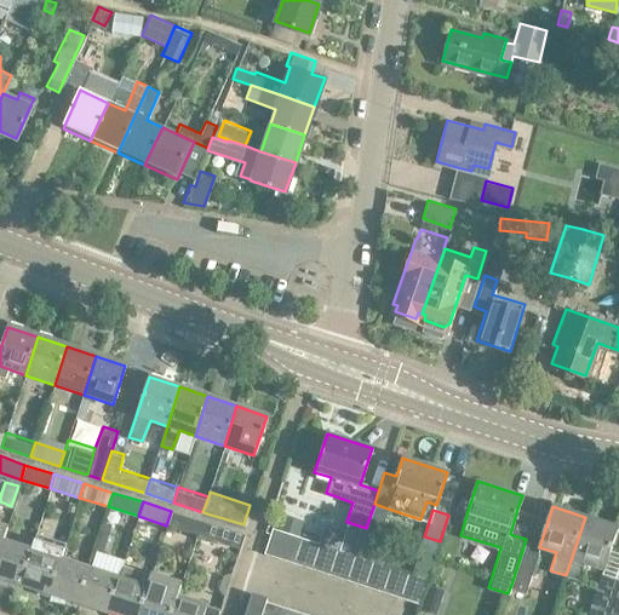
[(171,511),(166,526),(196,534),(200,519),(171,511)]
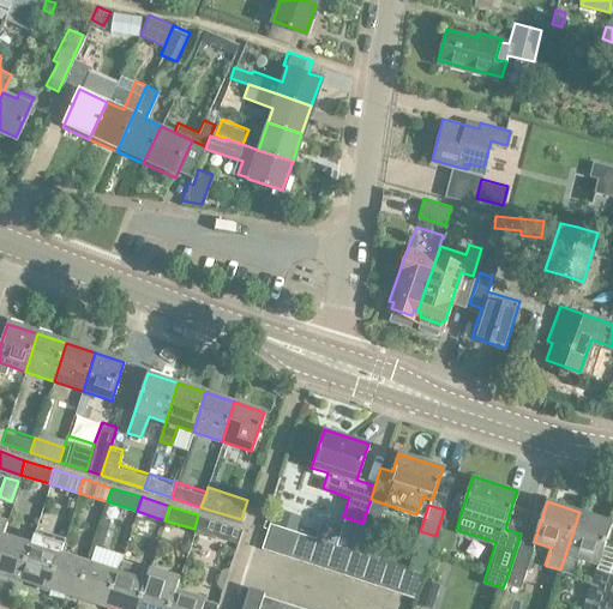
[(282,510),(277,523),(283,525),(292,528),(296,514),(282,510)]
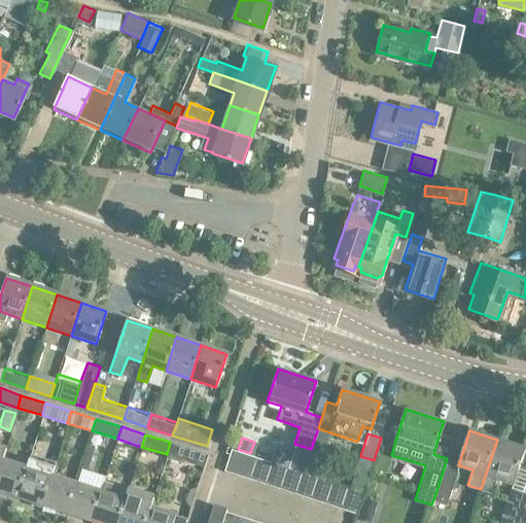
[(497,440),(481,489),(491,493),(496,478),(514,483),(525,448),(497,440)]
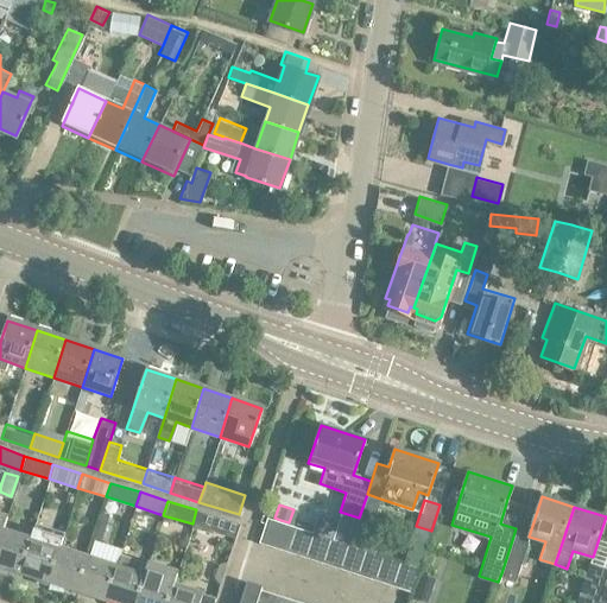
[(239,524),(196,509),(193,524),(234,537),(239,524)]
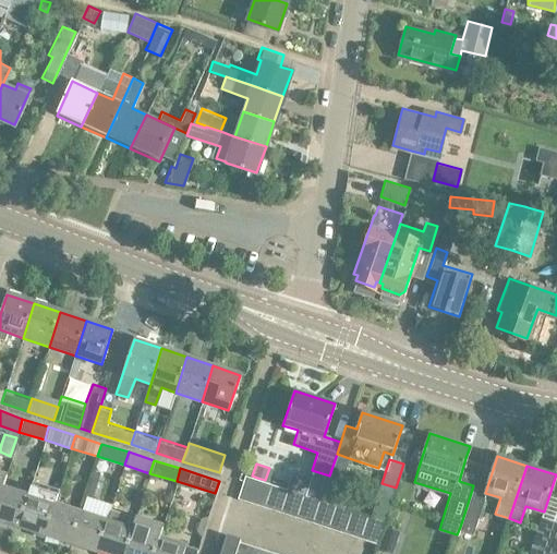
[(329,476),(312,470),(304,493),(310,495),(321,498),(322,498),(329,476)]
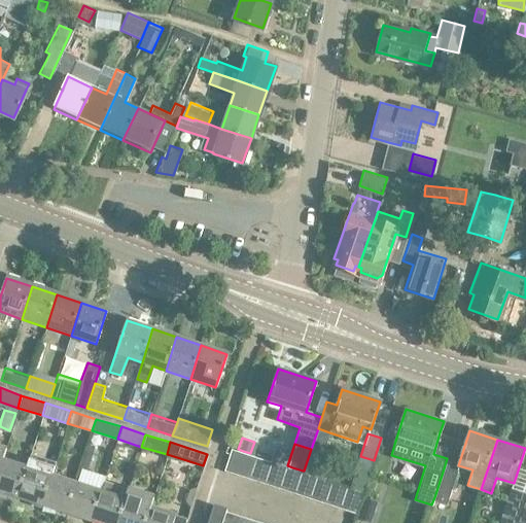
[(243,452),(231,448),(223,469),(236,474),(243,452)]
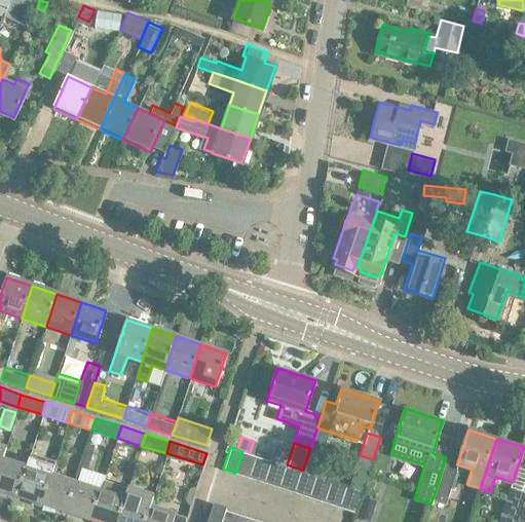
[(235,473),(248,477),(255,455),(242,451),(235,473)]
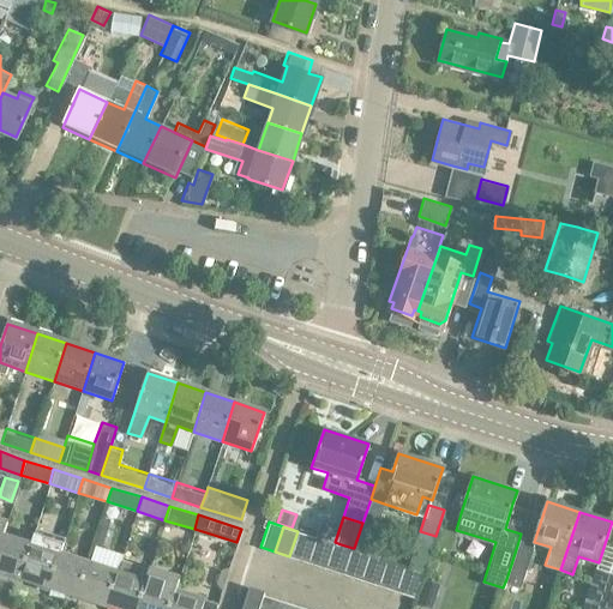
[(2,531),(0,538),(0,572),(19,579),(31,541),(2,531)]
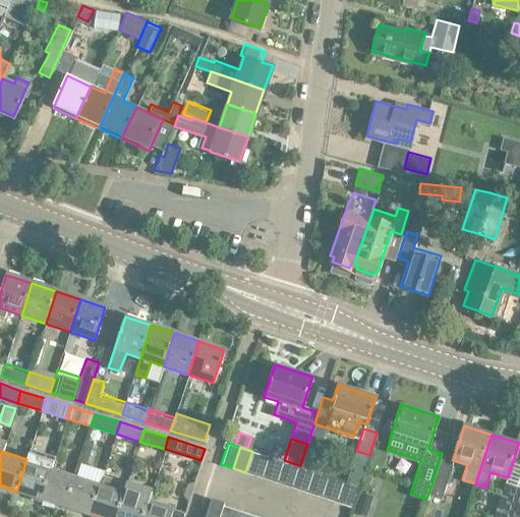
[(26,459),(16,492),(41,500),(51,467),(55,455),(42,451),(39,463),(26,459)]
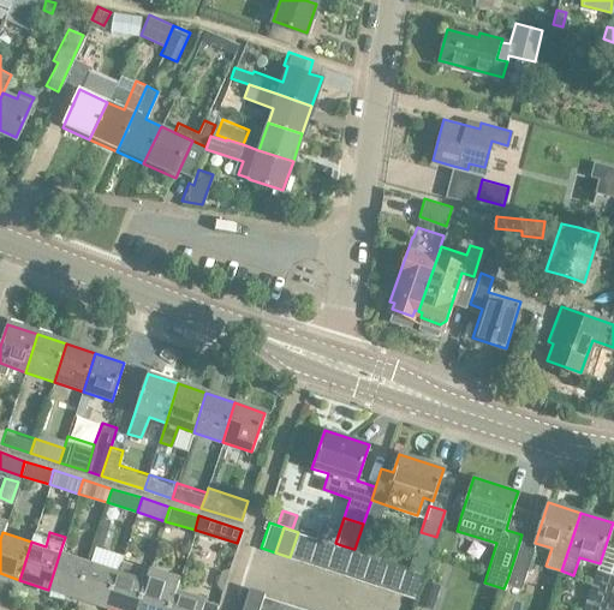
[(290,557),(304,562),(313,537),(298,532),(290,557)]
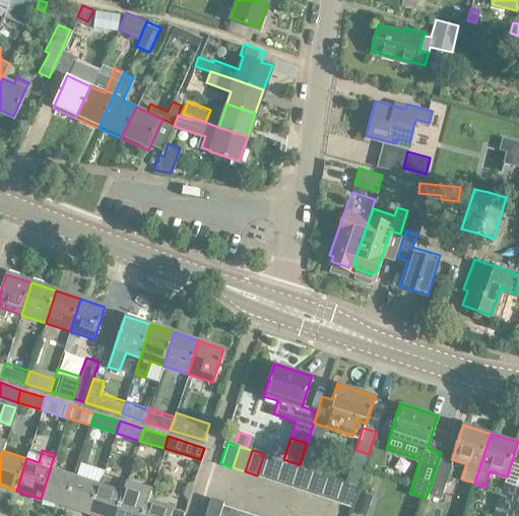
[(369,454),(355,450),(345,480),(346,480),(358,485),(369,454)]
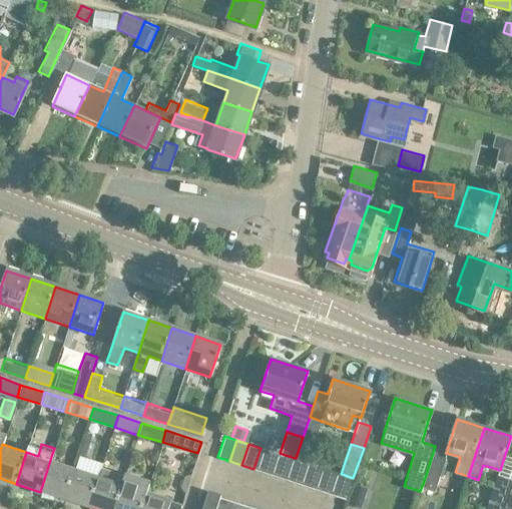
[(253,469),(266,473),(273,452),(261,448),(253,469)]
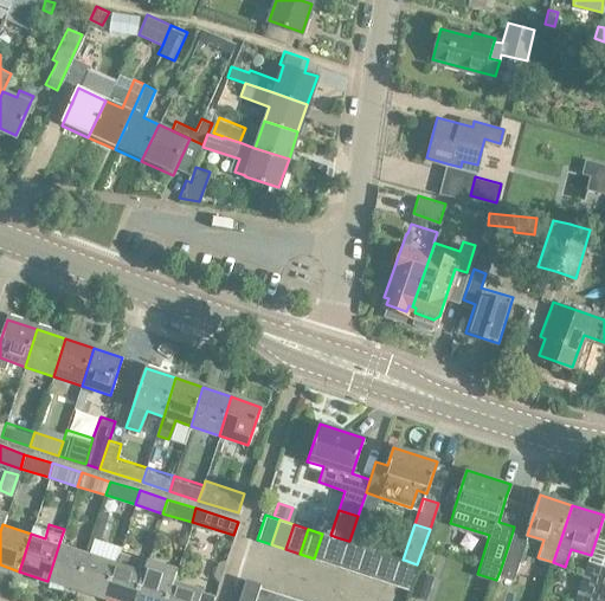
[(513,532),(503,562),(500,570),(514,575),(527,537),(513,532)]
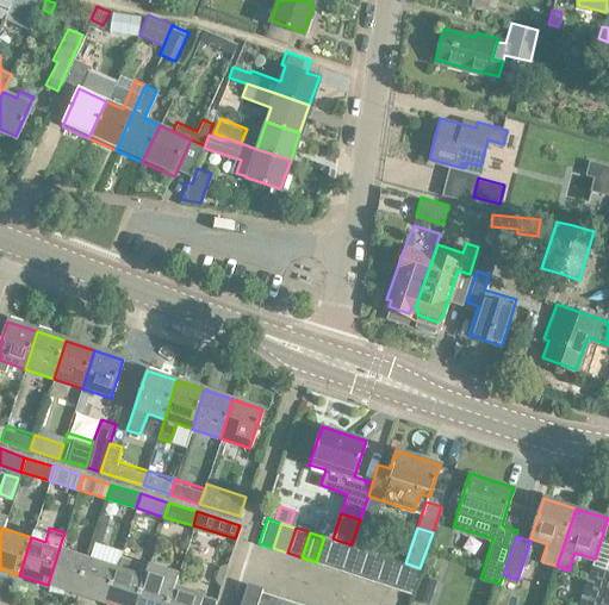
[(330,567),(339,542),(324,537),(316,562),(330,567)]
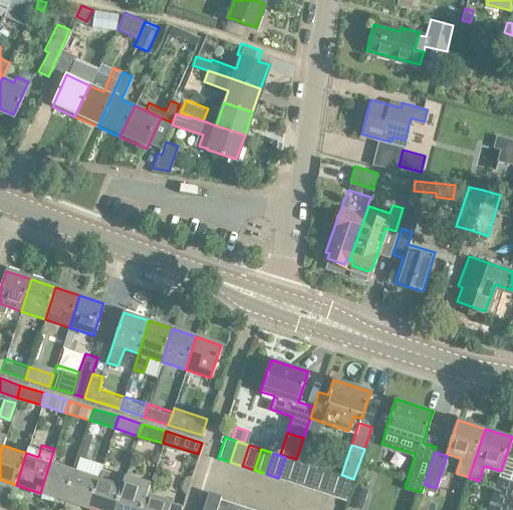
[(278,478),(288,481),(295,460),(285,457),(278,478)]
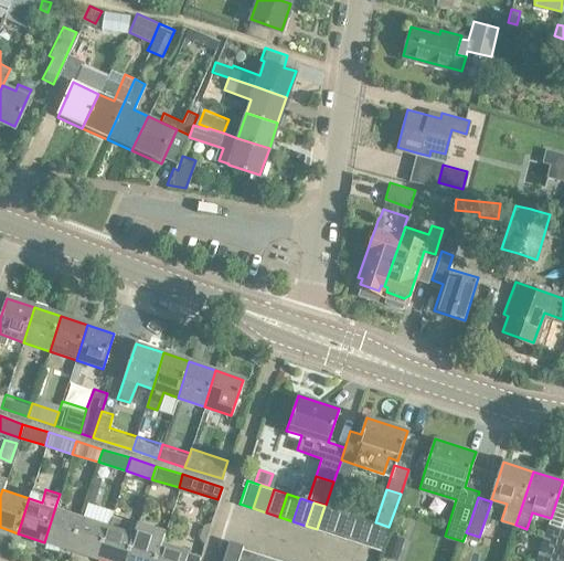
[(330,533),(338,510),(325,506),(317,529),(330,533)]
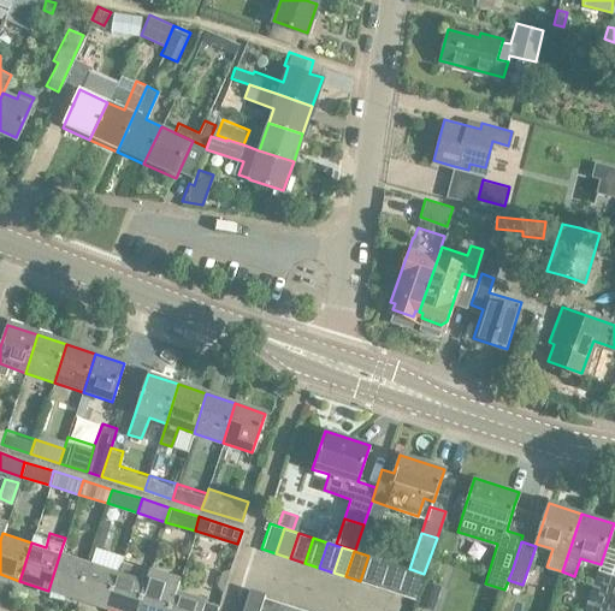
[(60,552),(48,591),(77,599),(89,561),(60,552)]
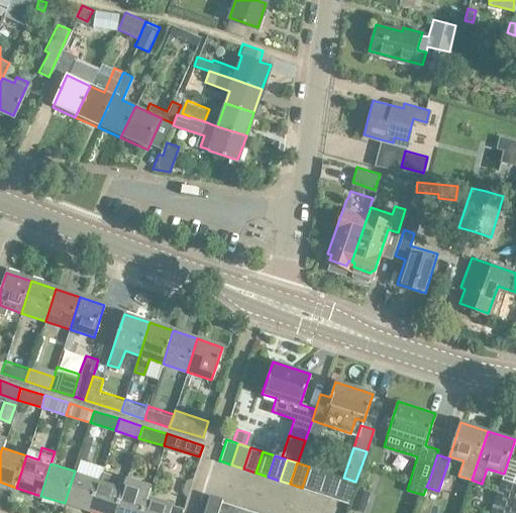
[(302,488),(314,492),(321,471),(309,467),(302,488)]
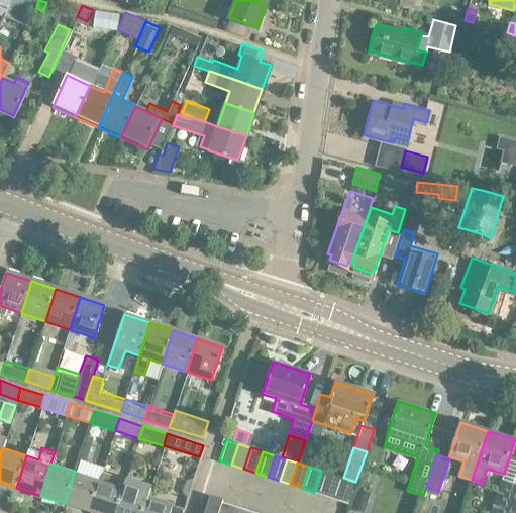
[(75,471),(65,503),(89,511),(100,479),(75,471)]
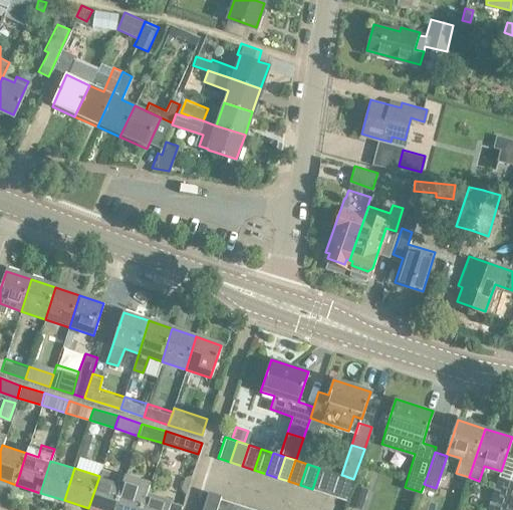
[(331,472),(319,468),(312,489),(324,493),(331,472)]
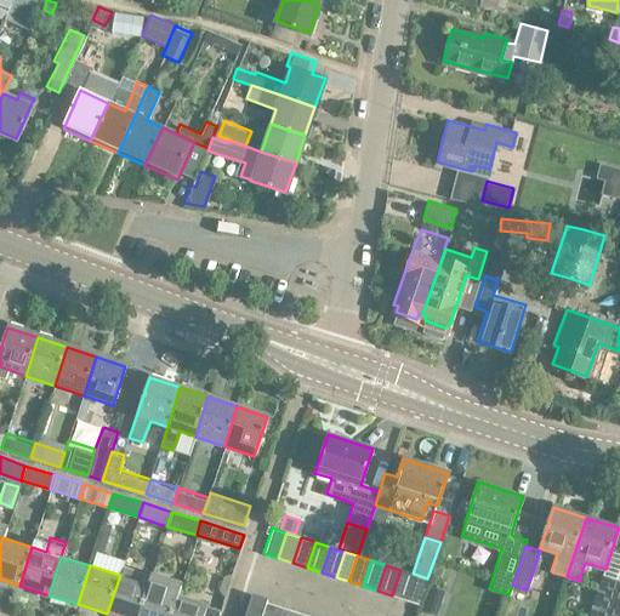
[(153,570),(148,583),(137,615),(170,615),(177,593),(182,580),(153,570)]
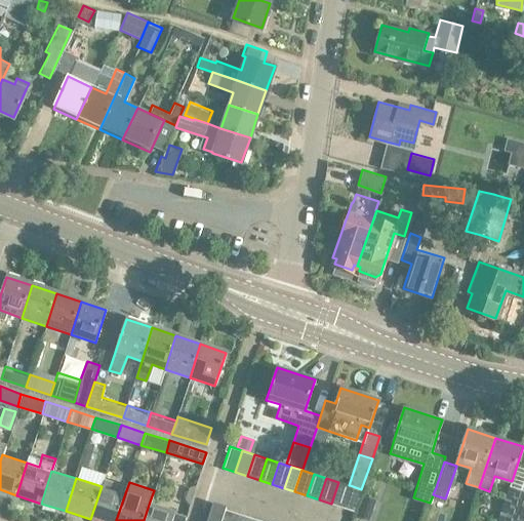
[(343,507),(350,485),(349,485),(338,482),(331,504),(343,507)]
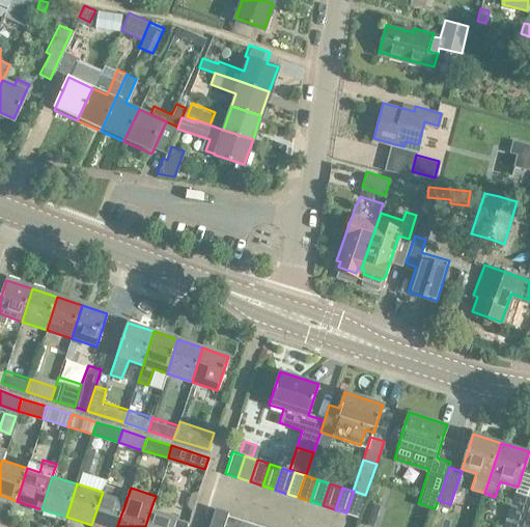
[(517,526),(520,519),(528,495),(528,493),(515,489),(503,525),(503,526),(517,526)]
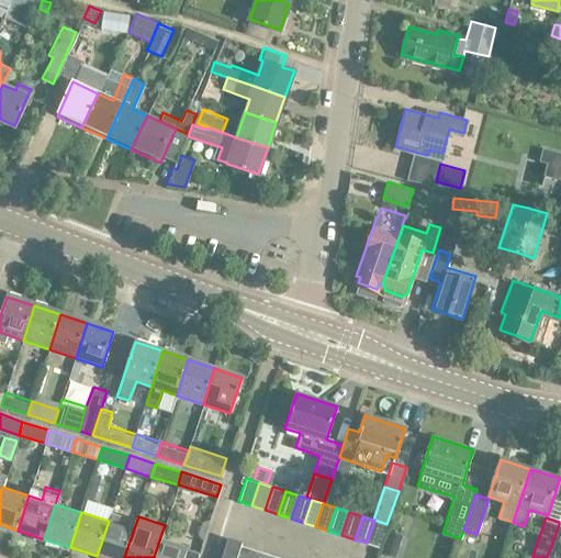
[(380,547),(386,524),(374,520),(367,543),(380,547)]
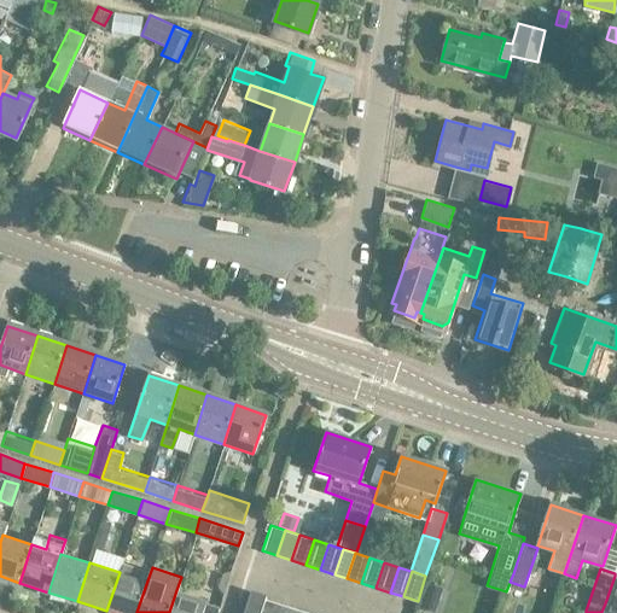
[(120,572),(106,611),(114,612),(137,612),(147,581),(120,572)]
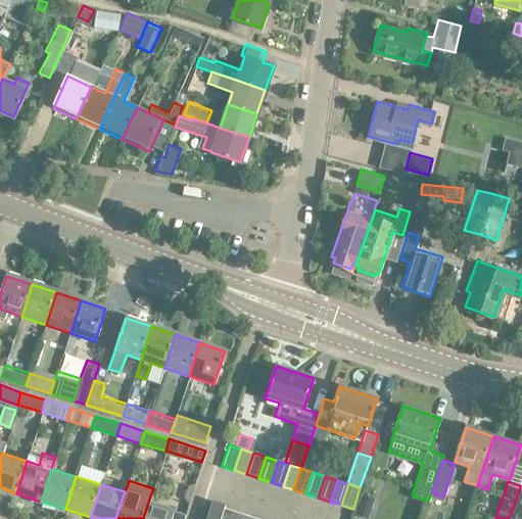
[(521,487),(520,487),(512,511),(521,513),(521,487)]
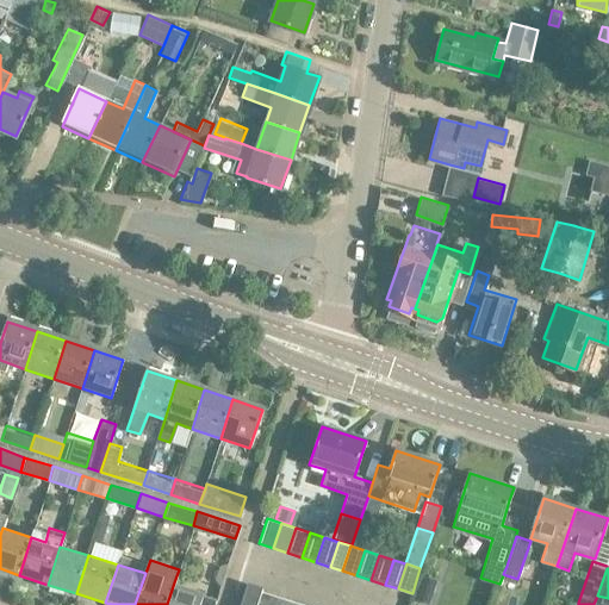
[(436,578),(423,573),(415,598),(429,602),(436,578)]
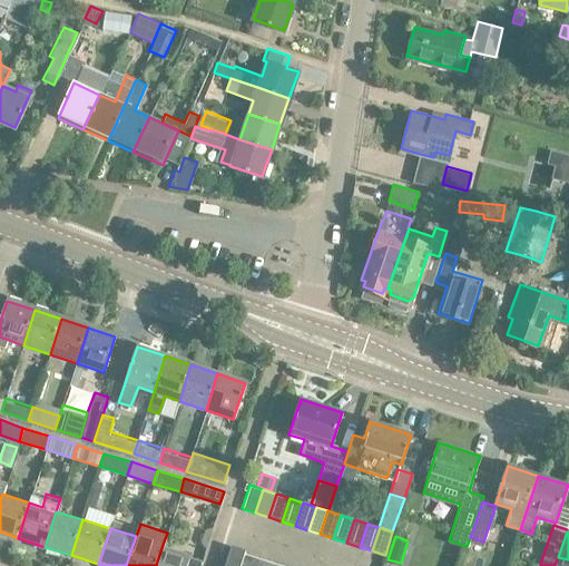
[(200,565),(204,558),(163,545),(156,565),(200,565)]
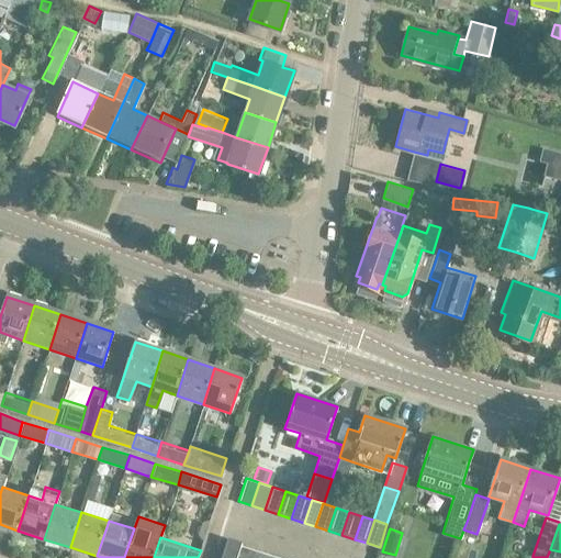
[(235,557),(240,545),(242,542),(226,537),(220,557),(235,557)]
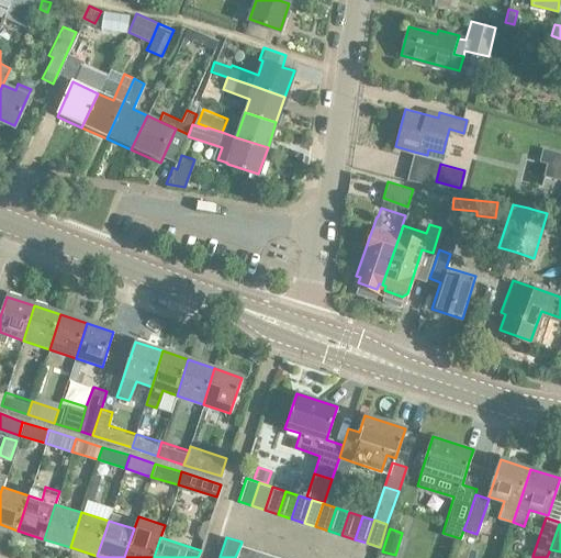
[(235,557),(250,557),(254,549),(240,545),(235,557)]
